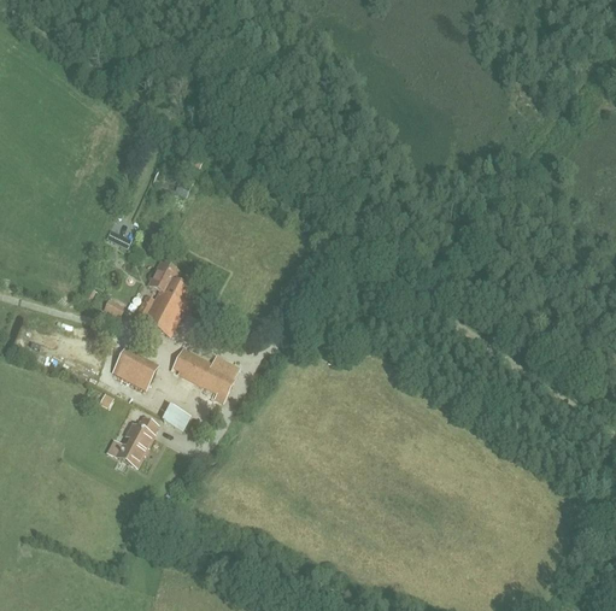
[(201,163),(204,158),(180,147),(177,152),(201,163)]
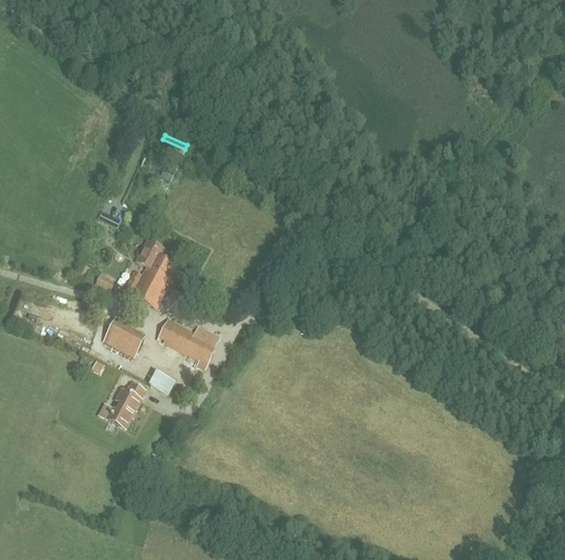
[(217,167),(212,175),(221,181),(227,172),(217,167)]
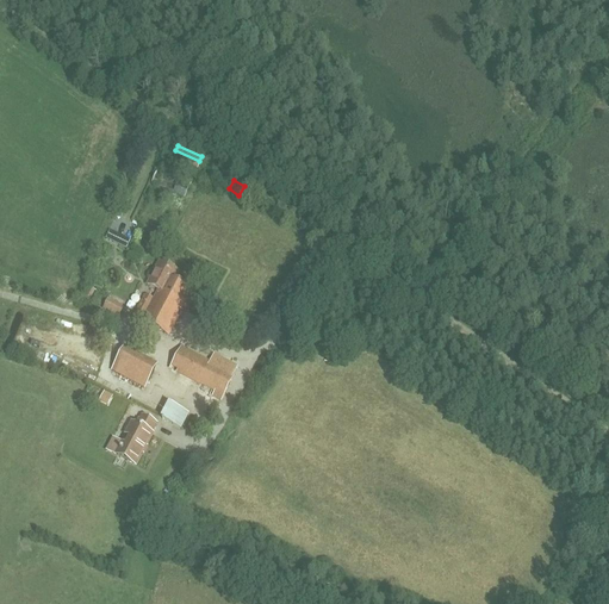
[(120,193),(115,209),(120,212),(128,197),(120,193)]
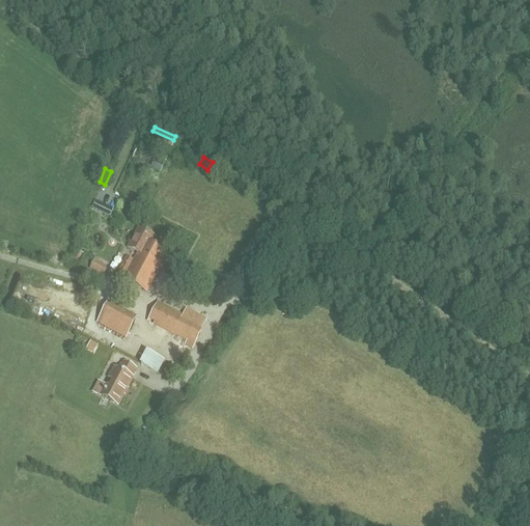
[(148,239),(152,230),(137,223),(133,231),(132,231),(131,231),(130,231),(129,231),(129,232),(128,232),(127,233),(127,234),(127,236),(127,237),(127,238),(127,239),(128,239),(128,240),(129,240),(127,243),(136,248),(134,252),(143,257),(146,252),(142,250),(148,239)]
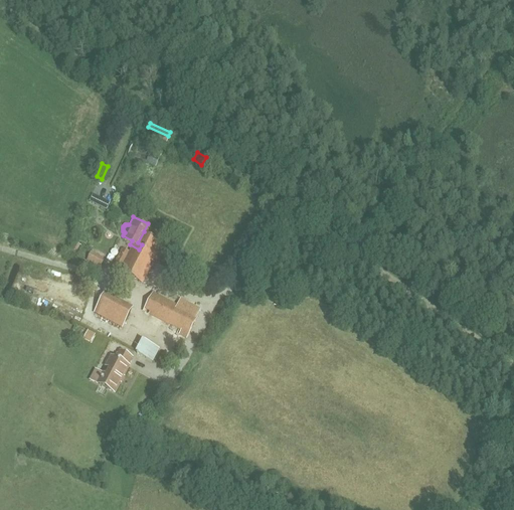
[(161,240),(144,231),(138,242),(142,244),(139,249),(130,244),(128,248),(121,244),(111,263),(119,267),(141,279),(161,240)]
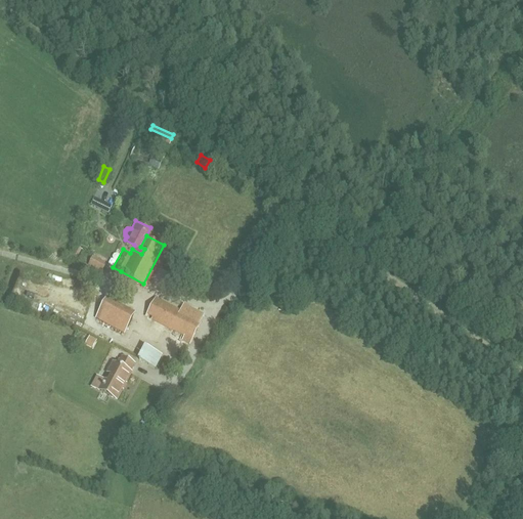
[(76,254),(81,245),(77,243),(72,252),(76,254)]
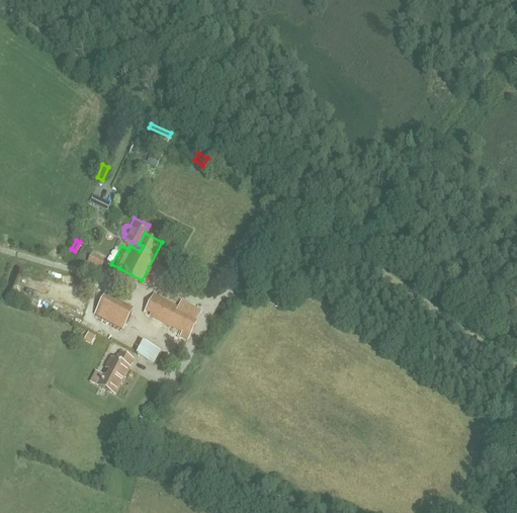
[(104,255),(92,249),(87,257),(100,264),(104,255)]
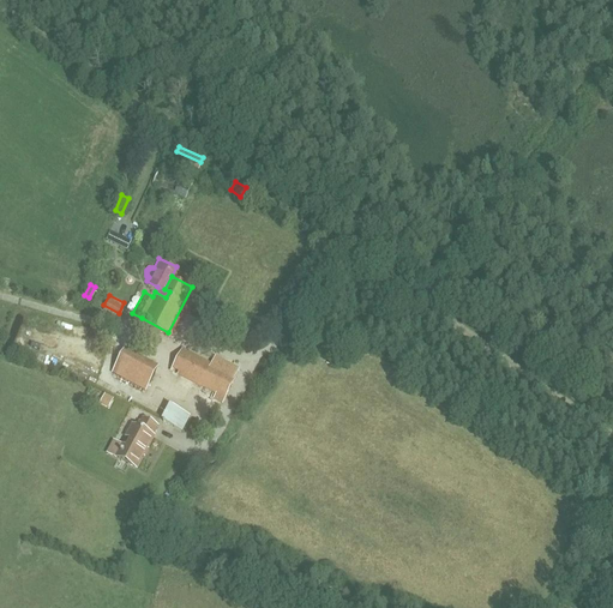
[(180,362),(176,368),(224,392),(236,369),(182,342),(170,365),(172,366),(174,360),(180,362)]
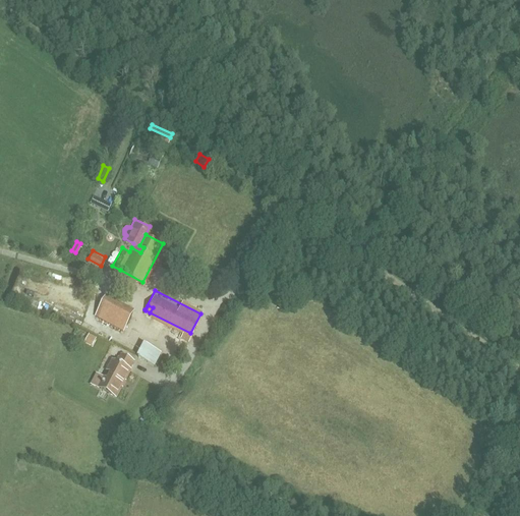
[(130,311),(116,304),(108,319),(123,327),(130,311)]
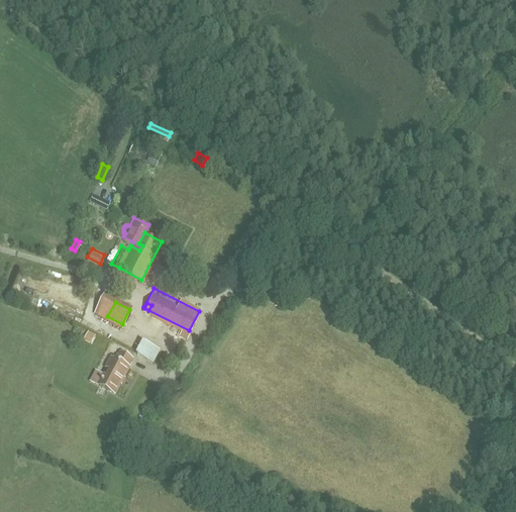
[(159,345),(143,337),(136,350),(151,359),(159,345)]
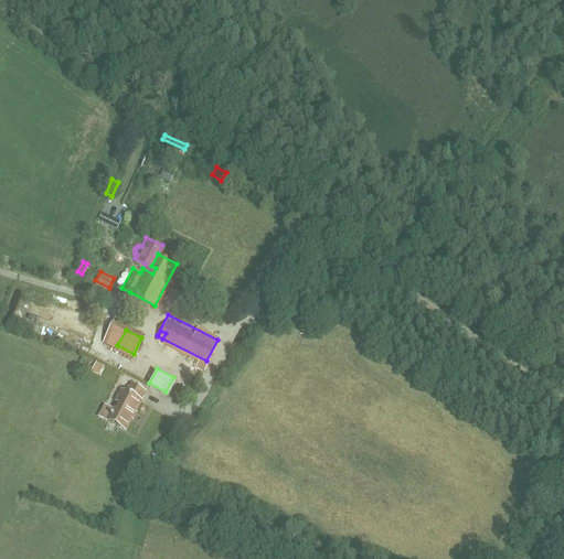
[(124,388),(120,387),(115,397),(123,400),(118,409),(113,406),(107,416),(124,425),(139,396),(138,396),(142,387),(131,382),(129,384),(127,383),(124,388)]
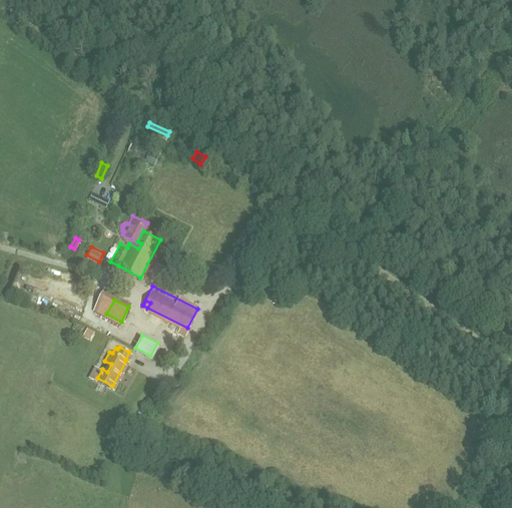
[(129,434),(133,436),(136,432),(137,429),(141,421),(132,416),(126,427),(131,429),(129,434)]
